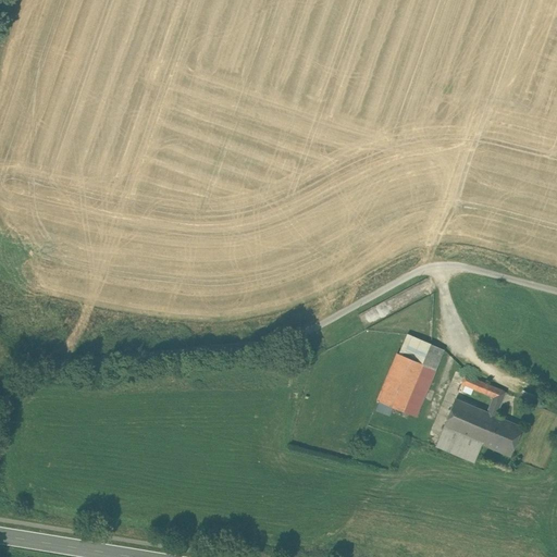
[(398,355),(422,363),(425,357),(431,344),(407,334),(398,355)]
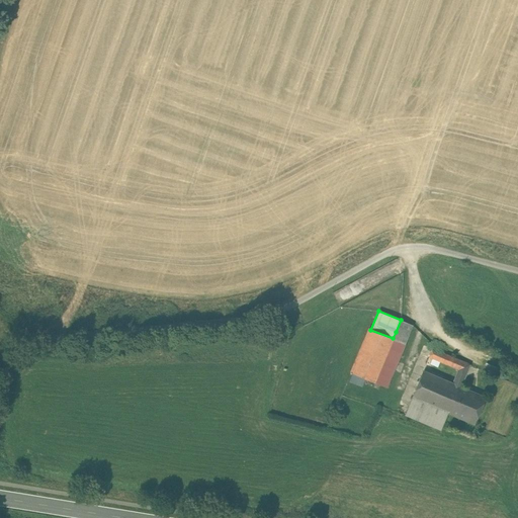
[(396,332),(408,338),(413,325),(401,320),(396,332)]
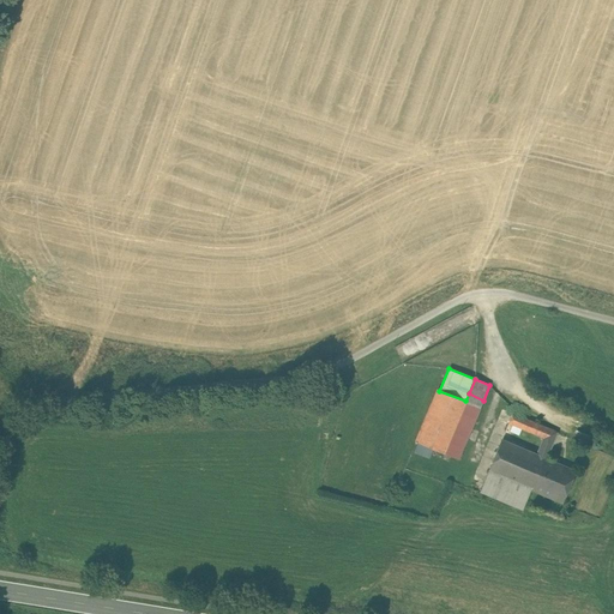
[(465,401),(439,391),(417,441),(444,452),(465,401)]
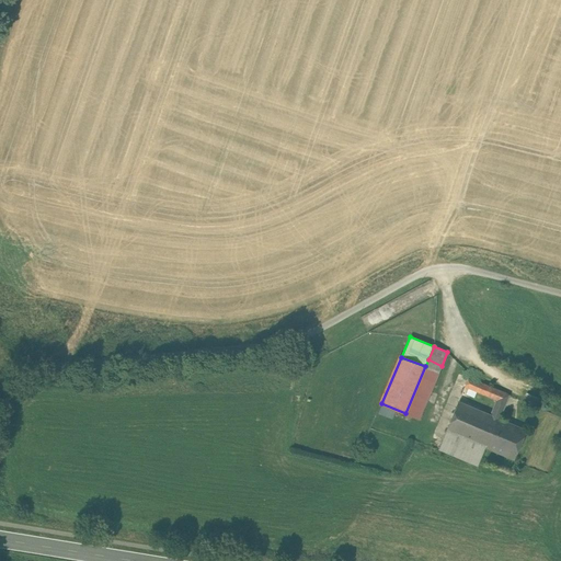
[(442,366),(428,359),(425,366),(439,373),(442,366)]
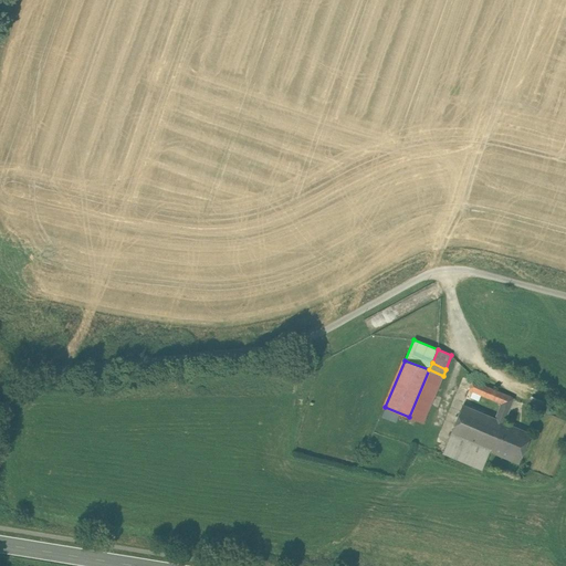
[(443,376),(429,369),(409,417),(409,418),(423,425),(443,376)]
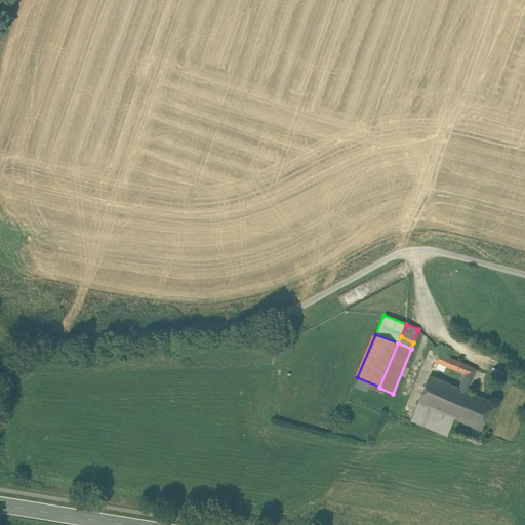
[(429,376),(417,403),(454,419),(455,419),(468,392),(477,369),(439,354),(435,362),(465,374),(458,389),(429,376)]
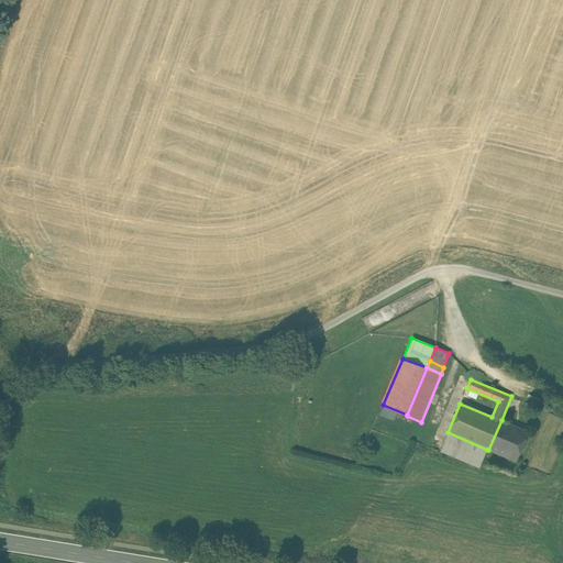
[(516,462),(529,432),(501,420),(488,450),(516,462)]
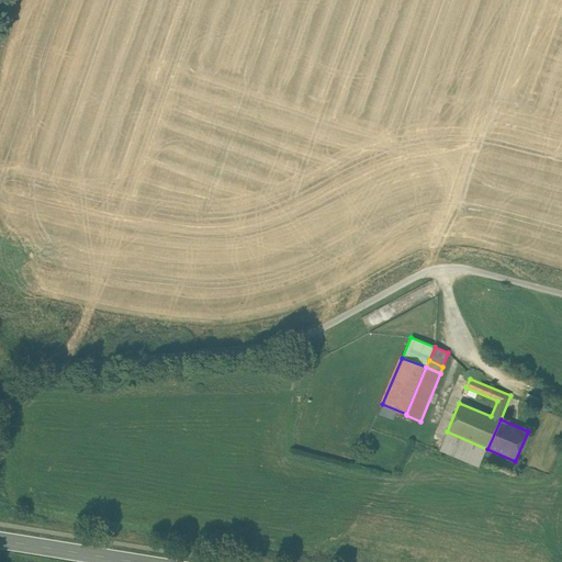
[(479,467),(486,449),(447,431),(439,450),(479,467)]
